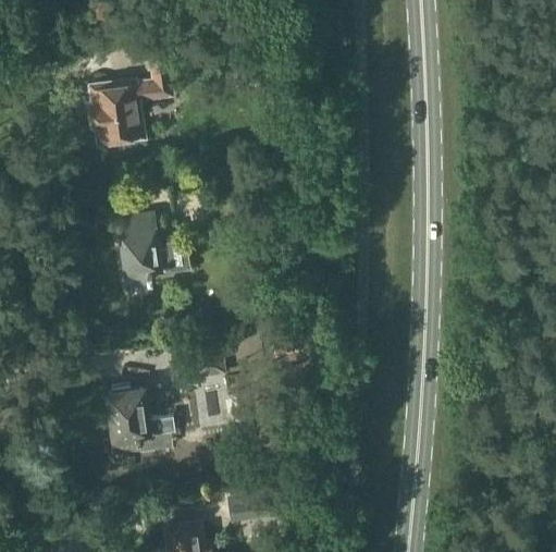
[(152,73),(153,83),(138,85),(138,82),(96,88),(98,106),(91,107),(94,127),(101,126),(103,144),(143,138),(140,119),(138,120),(136,102),(173,97),(169,70),(180,69),(176,48),(147,51),(149,73),(152,73)]
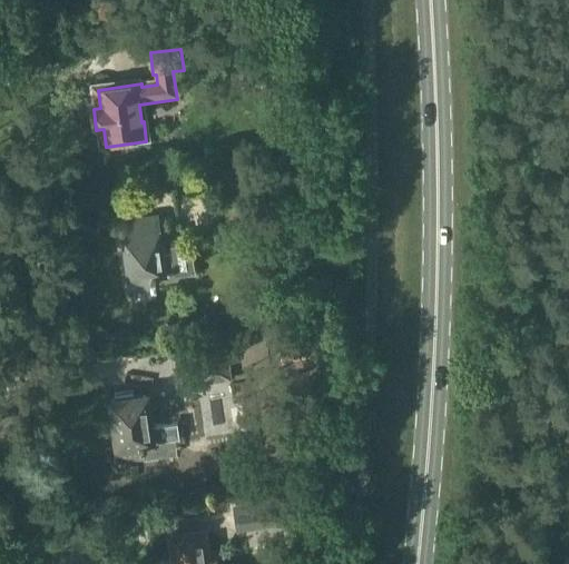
[(163,256),(157,221),(124,226),(134,292),(156,289),(154,280),(157,280),(156,277),(195,271),(192,243),(172,246),(173,254),(163,256)]
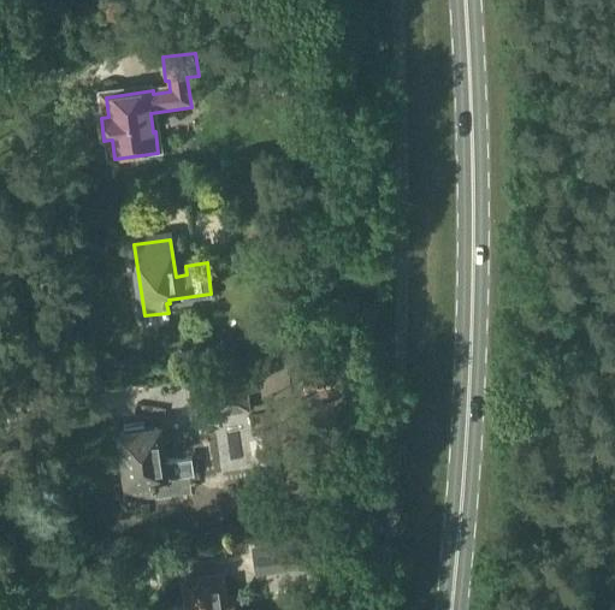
[(191,422),(249,414),(244,383),(187,391),(191,422)]
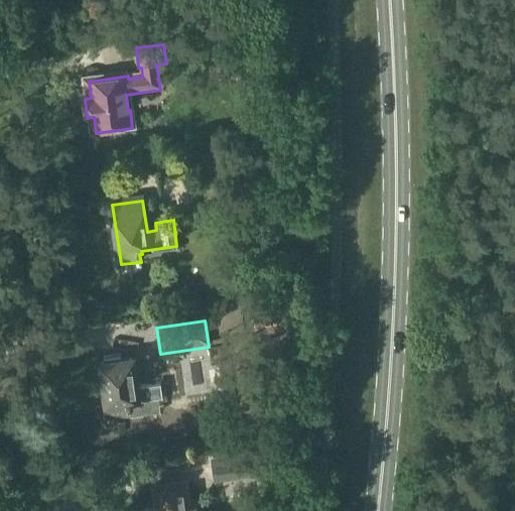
[(122,364),(121,359),(105,361),(106,366),(102,367),(109,419),(129,416),(128,408),(131,408),(131,405),(163,401),(161,386),(136,390),(132,362),(122,364)]
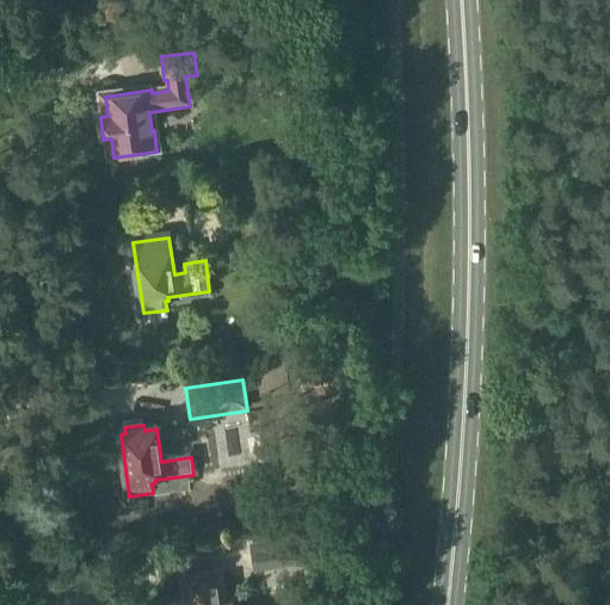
[(310,569),(314,569),(310,541),(308,541),(273,545),(240,549),(244,578),(279,573),(310,569)]
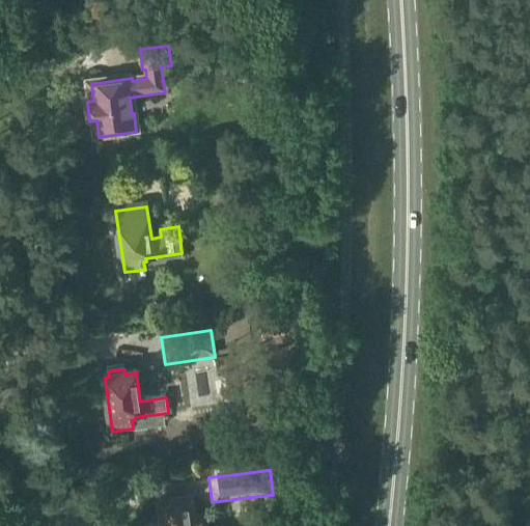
[(193,525),(190,502),(162,506),(164,525),(193,525)]
